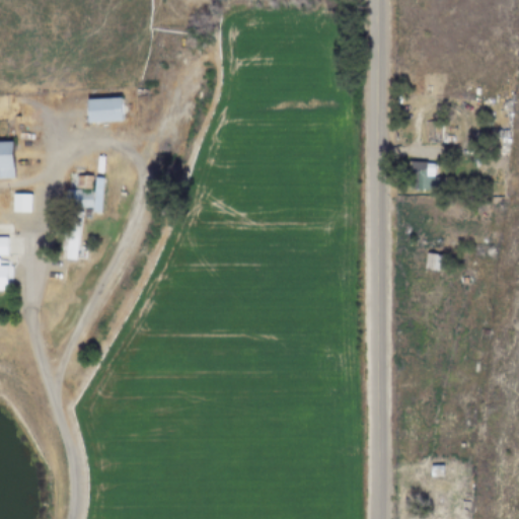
[(85,99),(120,97),(121,121),(86,123),(85,99)]
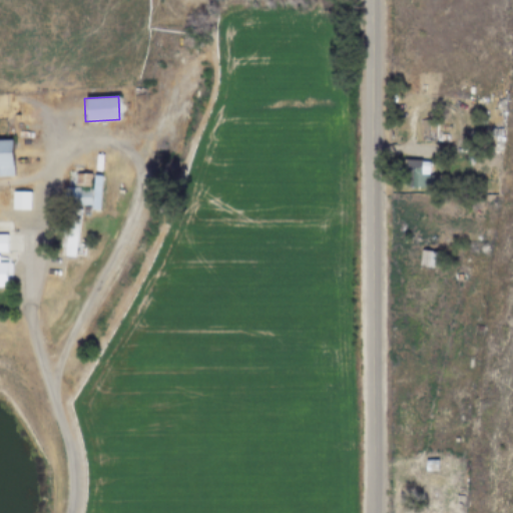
[(419,120),(419,144),(439,144),(439,120),(419,120)]
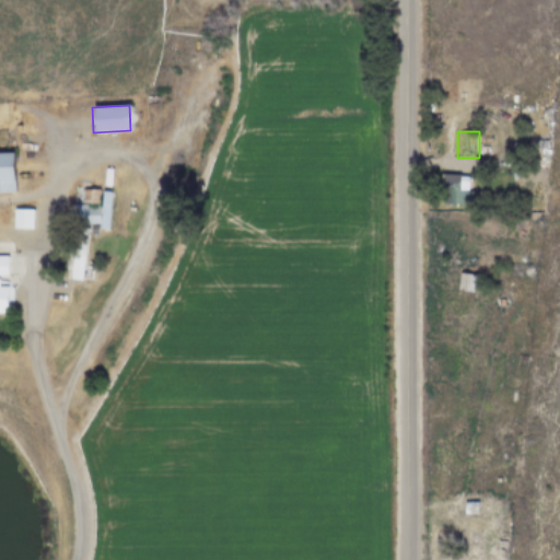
[(13,191),(0,191),(0,153),(11,153),(12,173),(13,173),(13,191)]
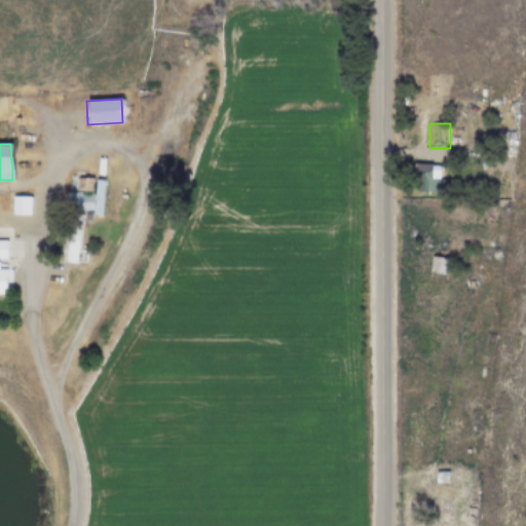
[(416,180),(413,180),(413,162),(429,162),(429,166),(438,166),(438,177),(429,177),(429,180),(443,180),(443,193),(416,192),(416,180)]
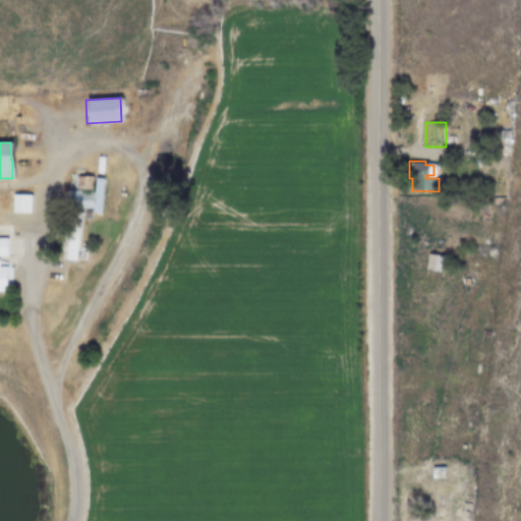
[(92,175),(92,186),(76,187),(75,176),(92,175)]
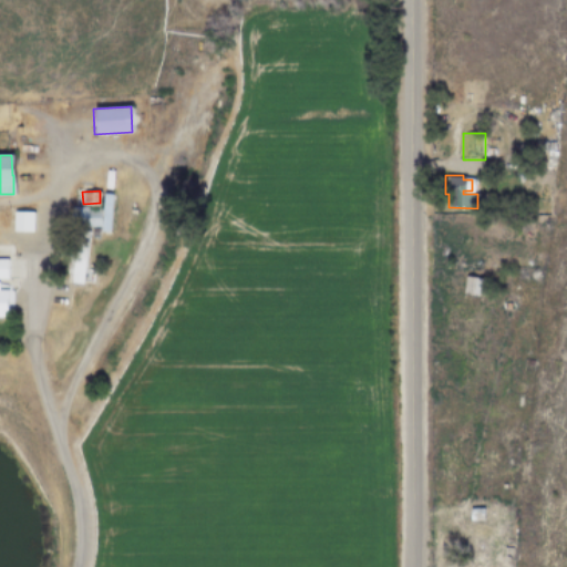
[(0,213),(16,213),(14,208),(33,208),(33,215),(42,215),(42,227),(33,227),(33,230),(16,230),(16,227),(0,227),(0,213)]
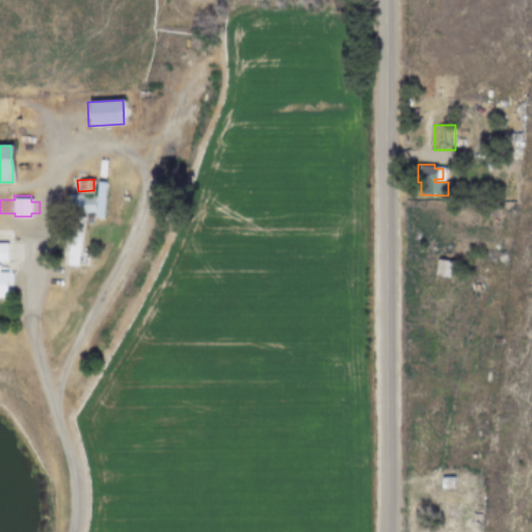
[(94,213),(79,213),(79,195),(94,195),(94,213)]
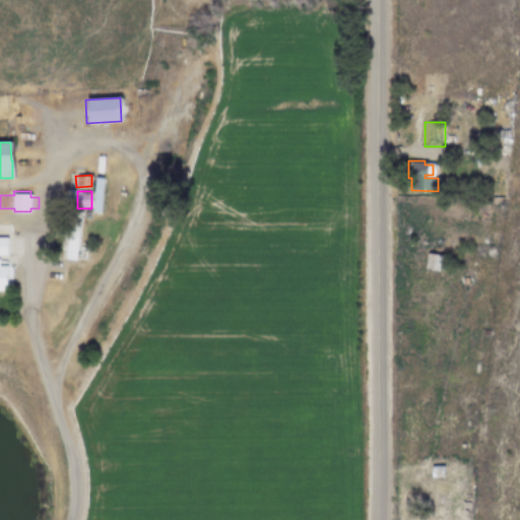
[(0,222),(9,222),(9,224),(12,224),(12,232),(0,232),(0,222)]
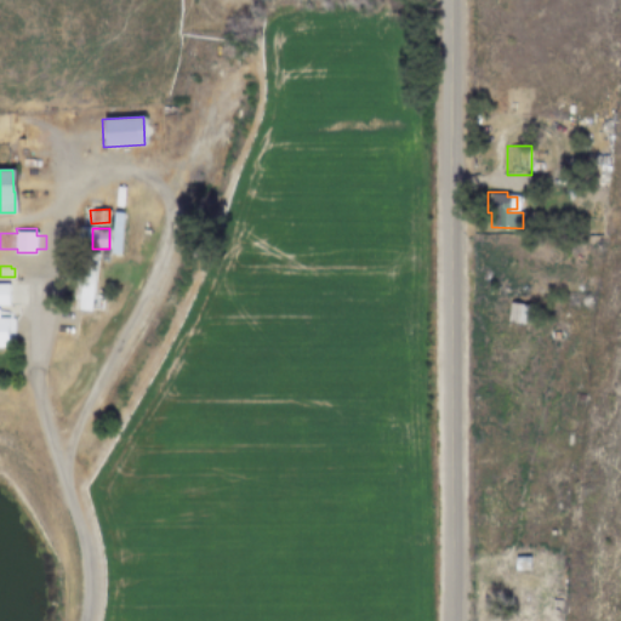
[(90,311),(90,312),(75,311),(77,297),(70,296),(72,285),(79,286),(80,274),(95,275),(92,295),(102,296),(100,312),(90,311)]
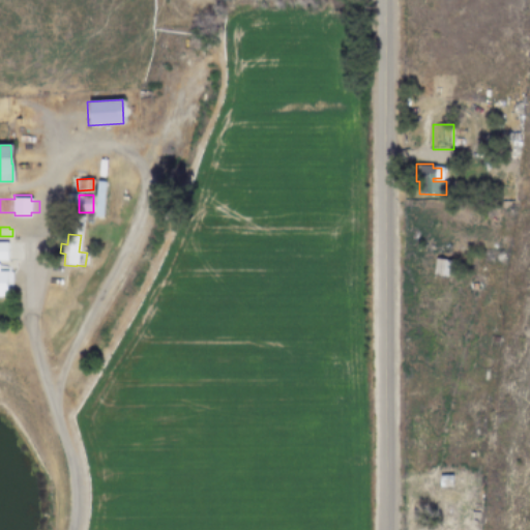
[(417,243),(436,243),(436,252),(417,252),(417,243)]
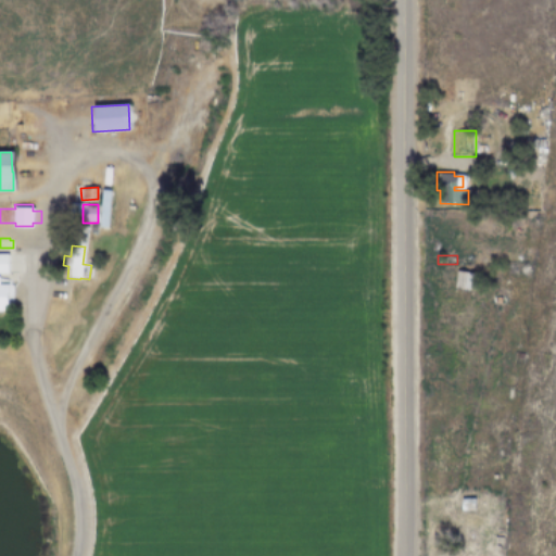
[(455,272),(476,274),(475,290),(453,288),(455,272)]
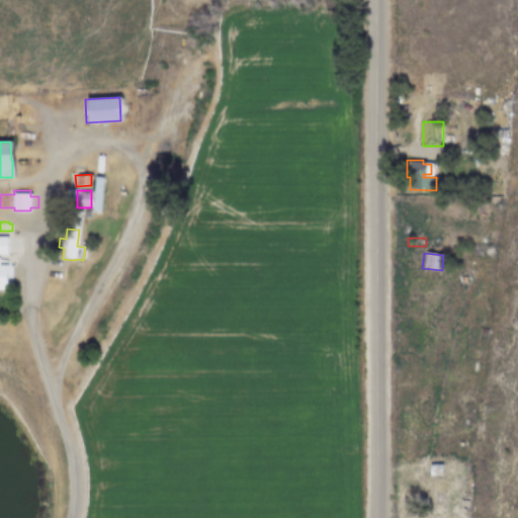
[(428,463),(441,463),(441,476),(428,476),(428,463)]
